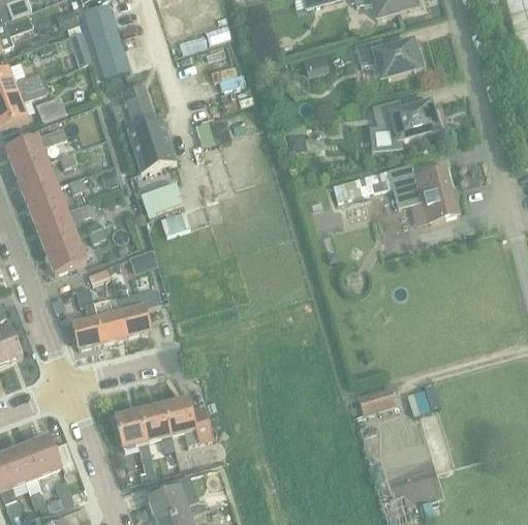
[(302,0),(305,11),(322,6),(320,0),(302,0)]
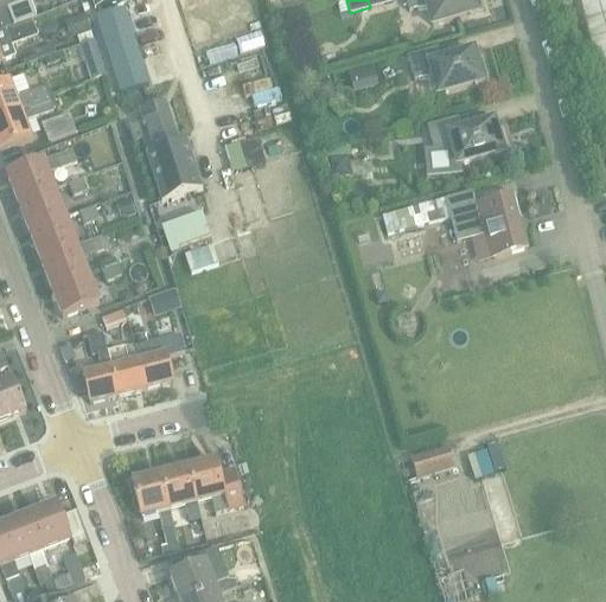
[(406,0),(409,8),(413,7),(428,6),(433,23),(474,11),(476,12),(485,8),(483,0),(406,0)]
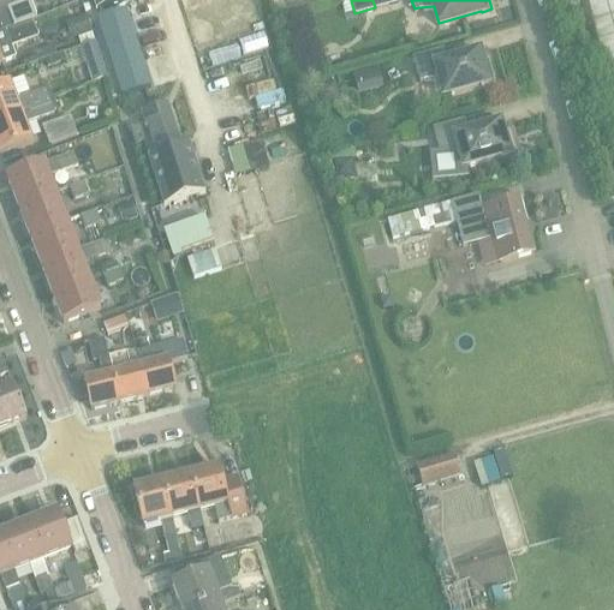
[(588,0),(603,58),(613,54),(613,0),(588,0)]
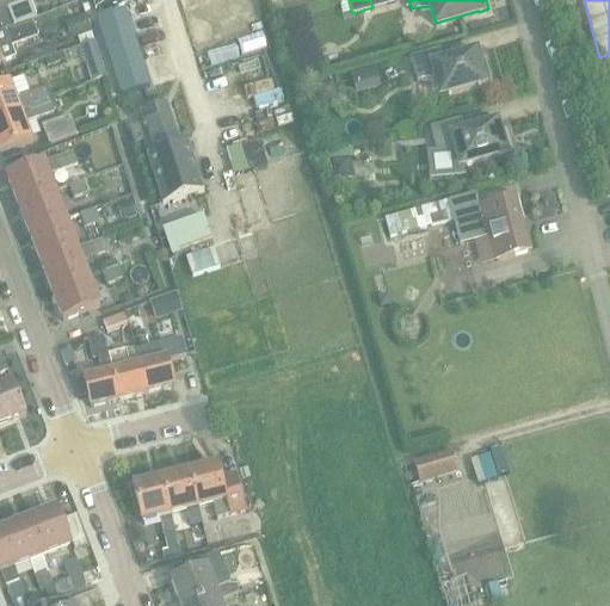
[(0,29),(20,20),(17,7),(0,13),(0,29)]
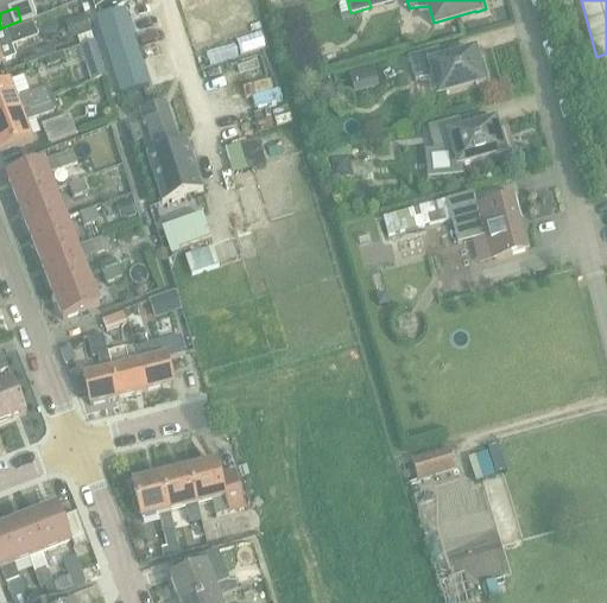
[(86,11),(71,16),(77,33),(92,29),(86,11)]
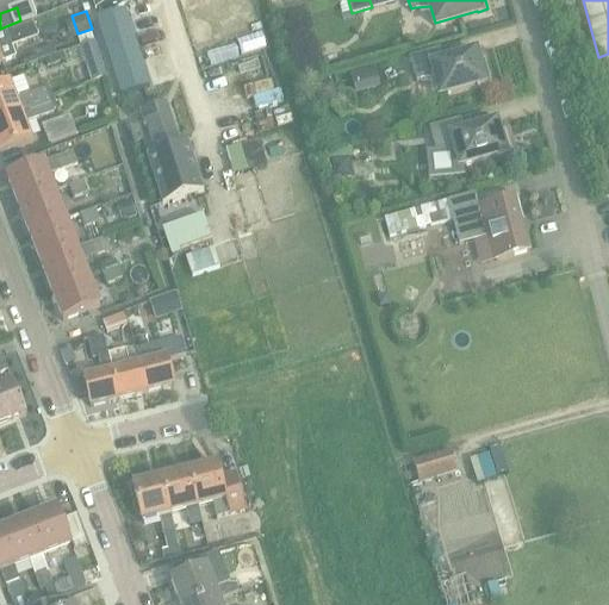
[(100,20),(123,92),(148,85),(125,12),(100,20)]
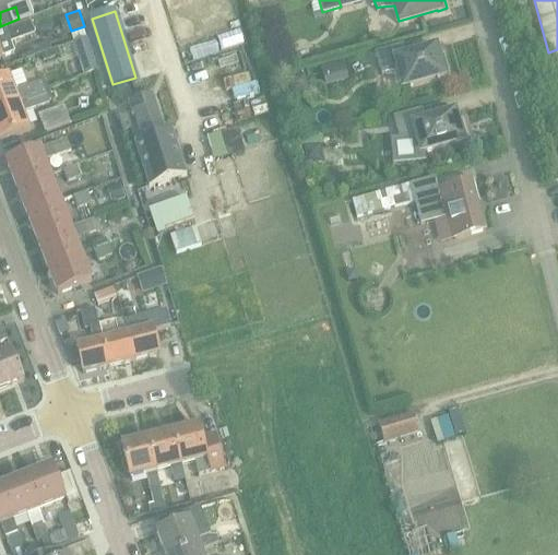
[(19,19),(0,26),(0,56),(2,56),(1,55),(14,49),(11,39),(35,30),(30,15),(19,19)]
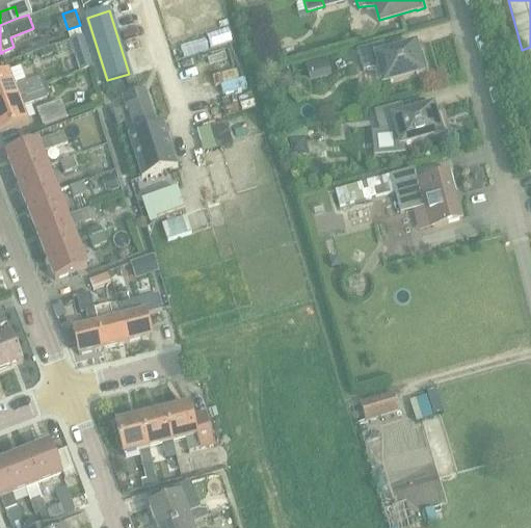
[(70,37),(80,69),(93,64),(82,33),(70,37)]
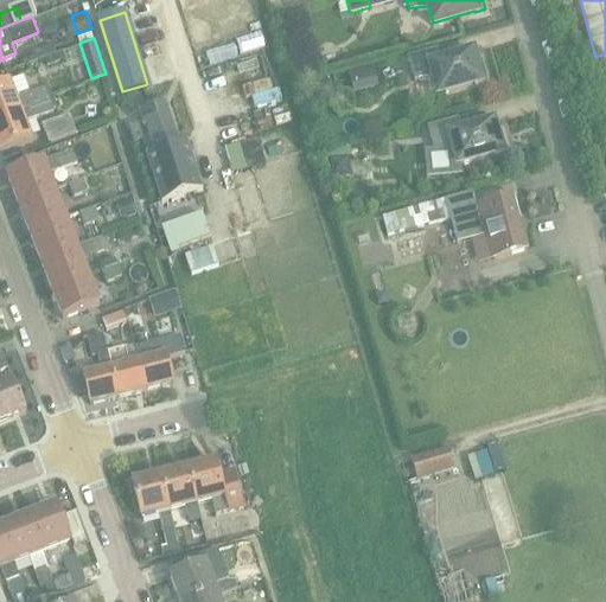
[(52,43),(42,46),(45,55),(56,51),(52,43)]
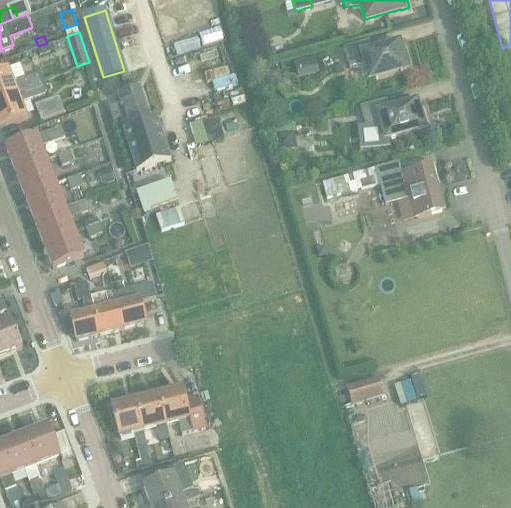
[(343,45),(349,66),(353,65),(365,63),(369,78),(405,68),(414,66),(408,46),(401,48),(399,42),(372,50),(369,38),(343,45)]
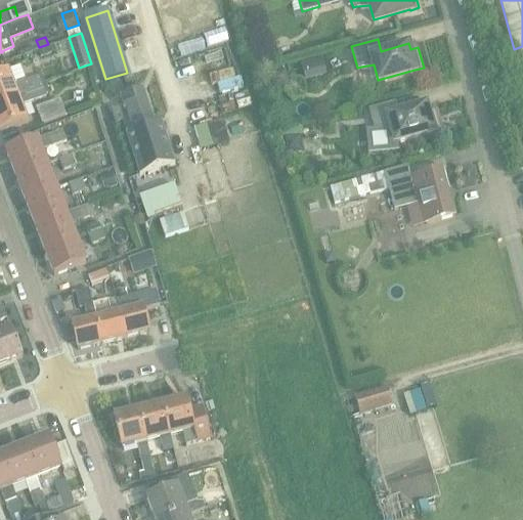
[(0,71),(0,99),(41,83),(37,73),(13,82),(8,68),(0,71)]
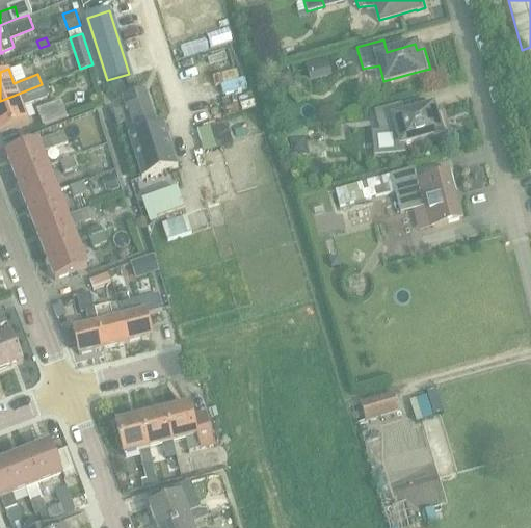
[(33,99),(46,95),(42,84),(0,101),(0,129),(27,120),(22,104),(33,99)]
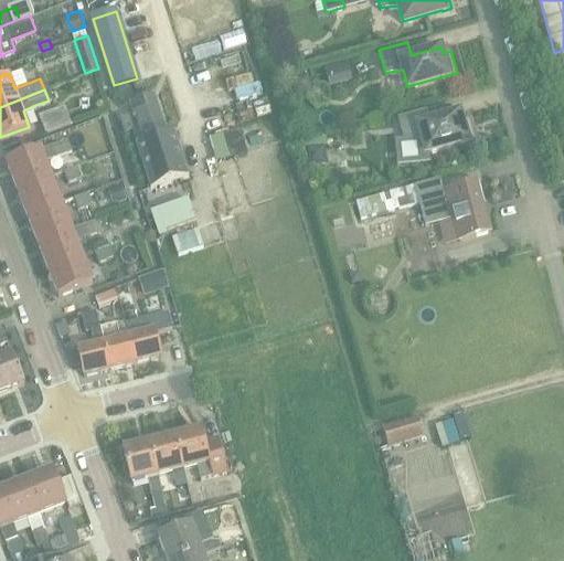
[(134,112),(120,116),(125,130),(132,127),(151,188),(189,175),(173,128),(166,131),(153,94),(130,102),(134,112)]
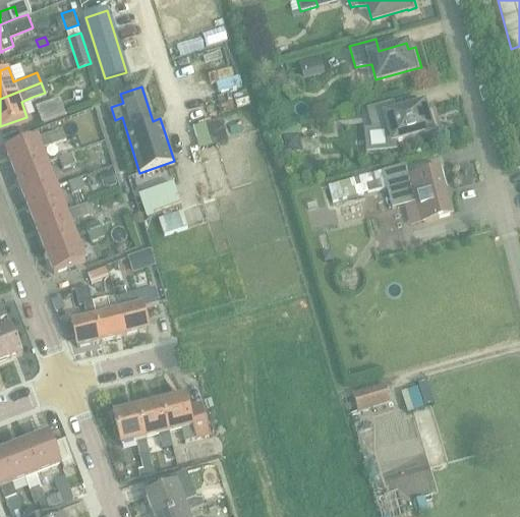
[(36,106),(42,121),(65,112),(60,97),(36,106)]
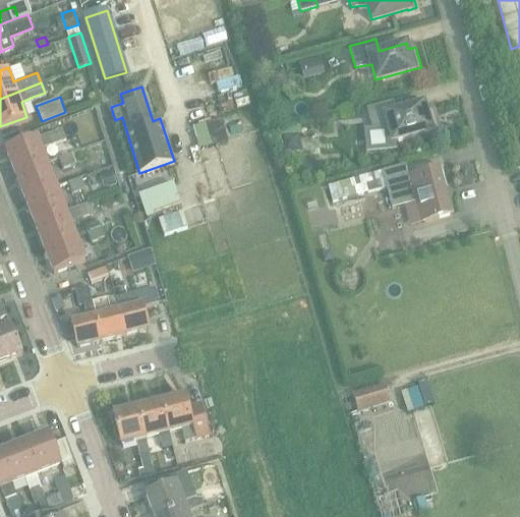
[(377,126),(376,126),(389,125),(393,139),(429,129),(438,127),(432,107),(425,109),(423,103),(396,111),(393,99),(366,107),(372,127),(377,126)]
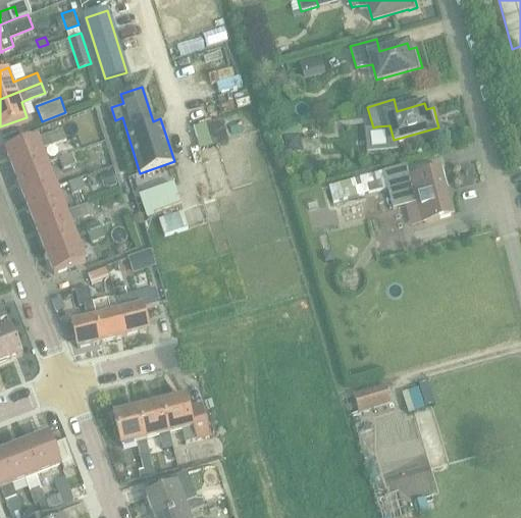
[(194,125),(201,148),(219,142),(212,119),(194,125)]
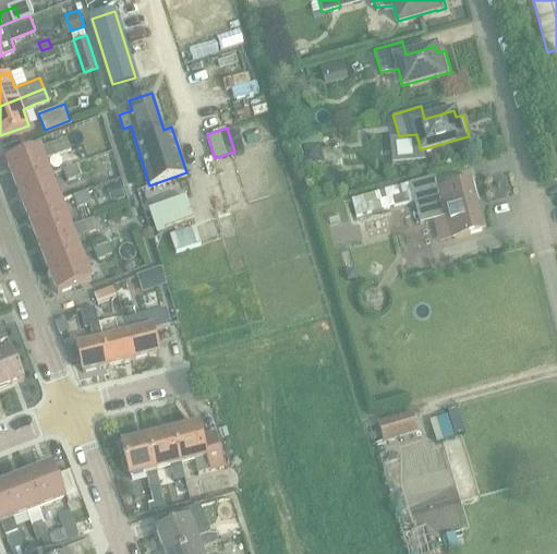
[(5,158),(15,183),(50,171),(45,157),(71,146),(68,135),(40,145),(39,145),(5,158)]
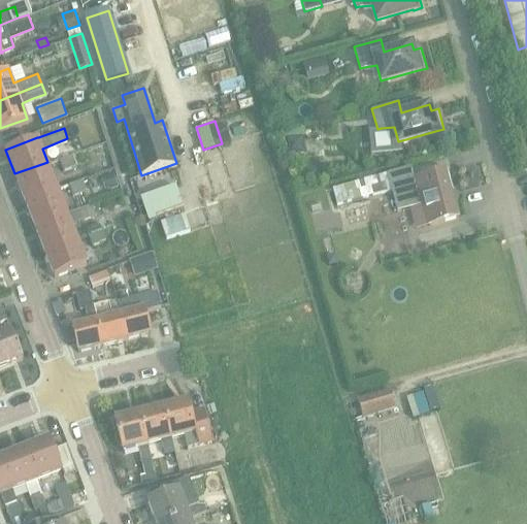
[(302,136),(285,138),(287,154),(297,153),(303,145),(302,136)]
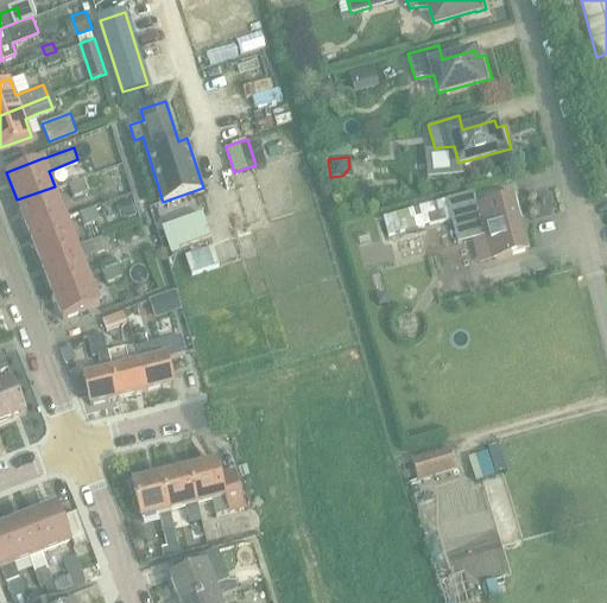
[(86,177),(70,182),(74,192),(89,188),(86,177)]
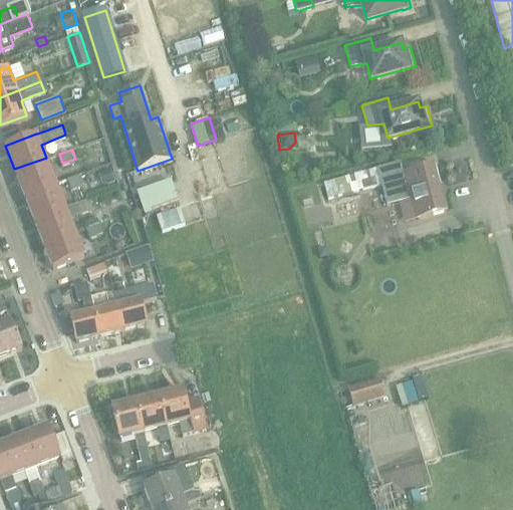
[(14,169),(24,195),(55,182),(46,158),(14,169)]
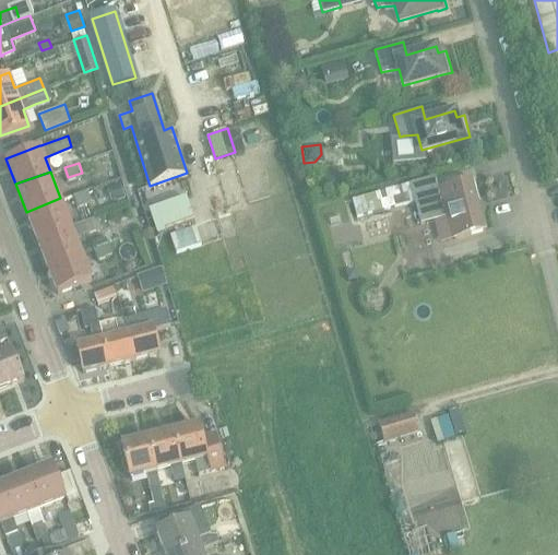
[(218,198),(242,190),(236,173),(212,181),(218,198)]
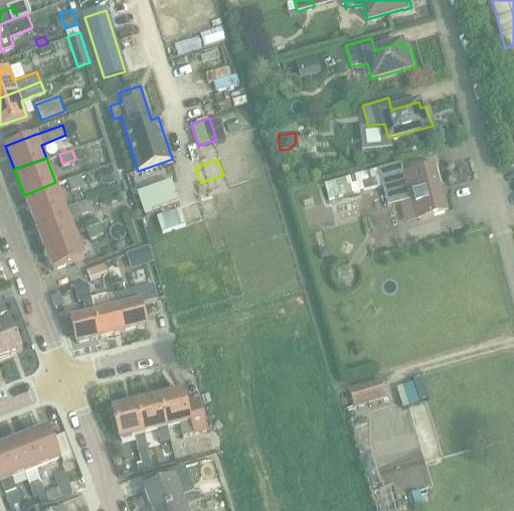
[(377,166),(325,180),(329,196),(381,182),(387,202),(413,195),(419,217),(447,209),(435,164),(403,172),(400,160),(377,166)]
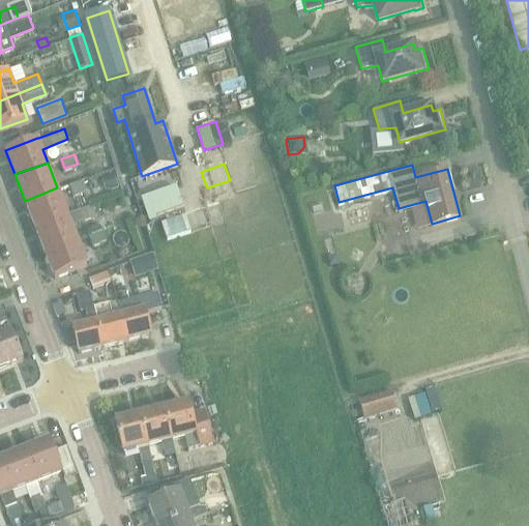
[(114,171),(101,176),(106,186),(109,184),(111,187),(119,184),(114,171)]
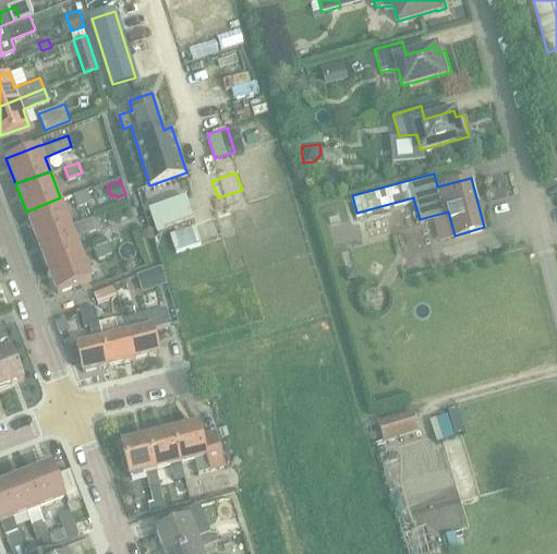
[(72,193),(76,205),(92,200),(87,188),(72,193)]
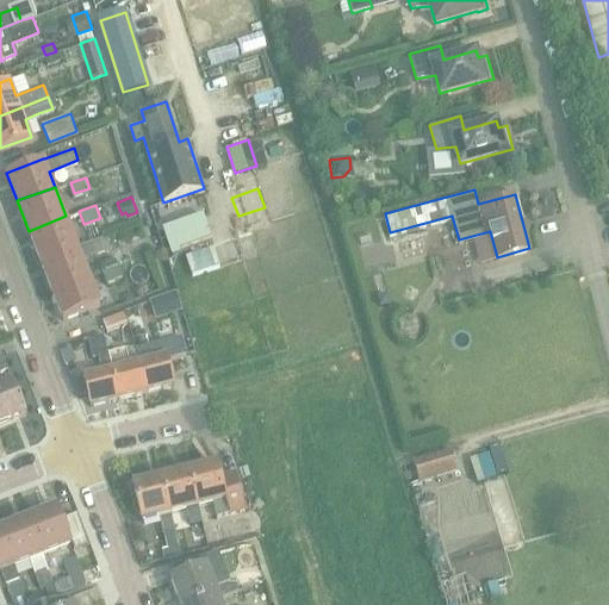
[(203,212),(162,225),(172,253),(212,239),(203,212)]
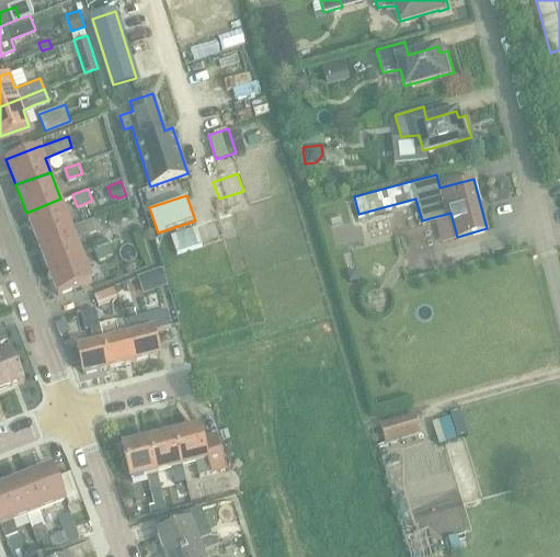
[(26,213),(37,239),(70,225),(60,199),(26,213)]
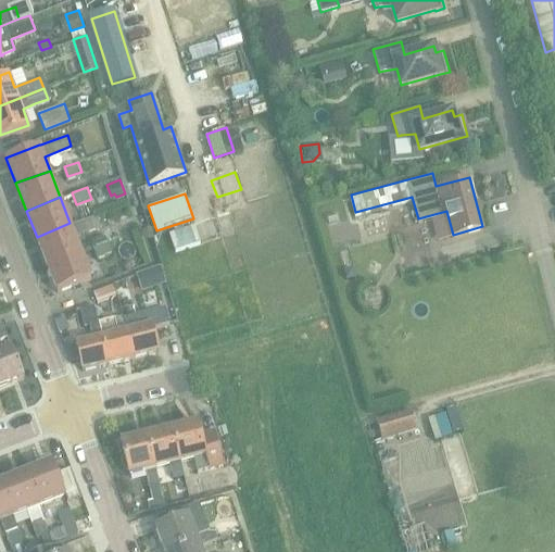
[(37,237),(47,264),(80,251),(75,235),(102,225),(98,213),(70,224),(70,223),(37,237)]
